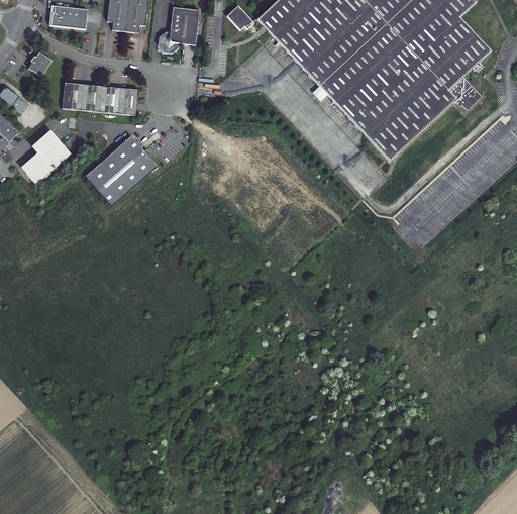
[(111,0),(108,20),(114,21),(114,29),(139,32),(140,24),(146,25),(149,0),(111,0)]
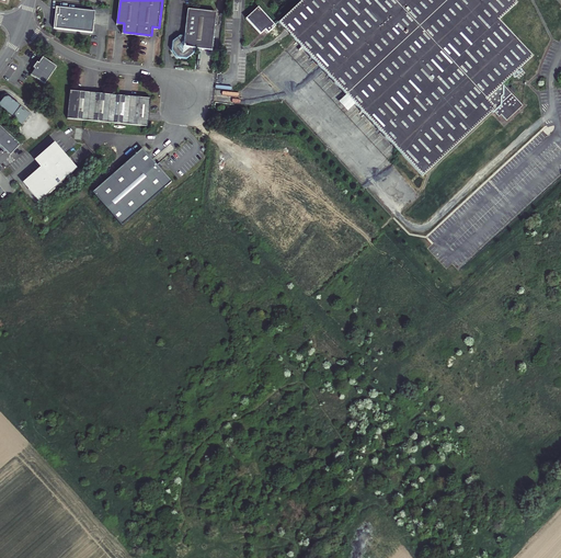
[(298,0),(281,16),(298,38),(346,90),(356,100),(405,154),(423,171),(493,105),(494,107),(499,104),(511,88),(502,79),(531,52),(497,16),(514,0),(298,0)]
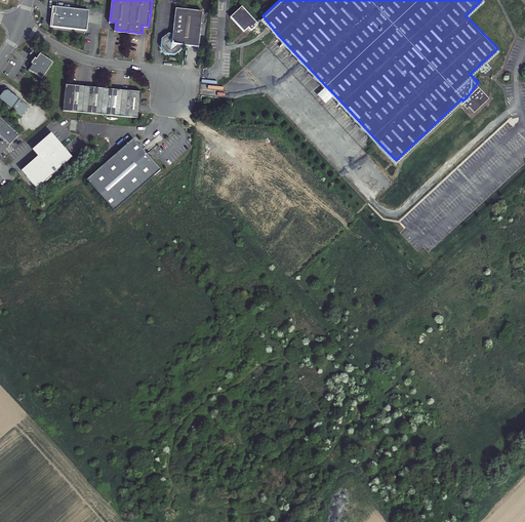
[(264,29),(268,25),(277,34),(279,36),(263,15),(261,16),(266,22),(261,26),(254,26),(253,24),(256,21),(241,3),(230,13),(243,28),(248,24),(252,28),(264,29)]
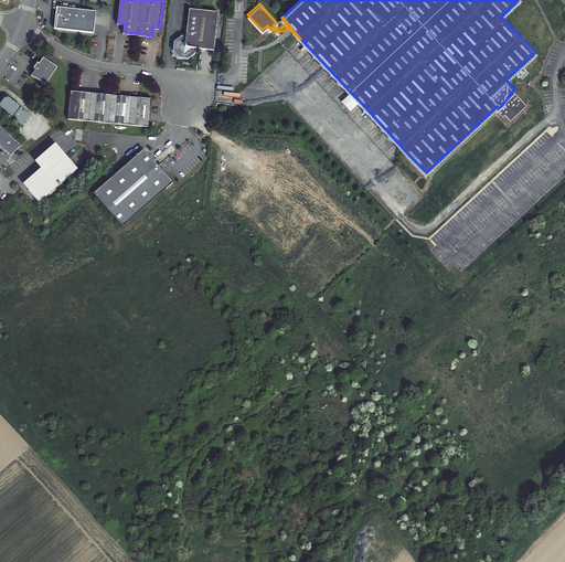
[(61,13),(60,13),(57,27),(95,31),(98,10),(62,6),(61,13)]
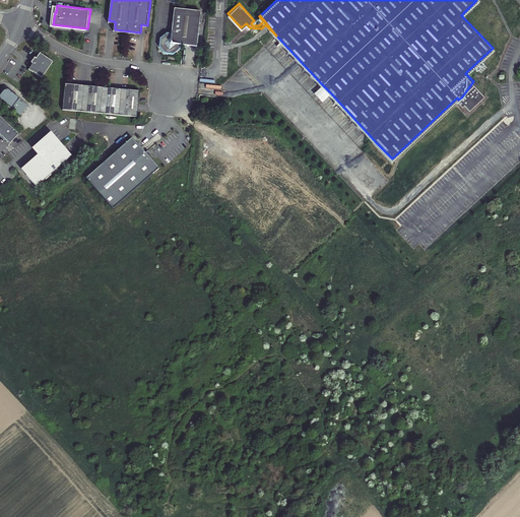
[(197,45),(201,9),(189,8),(175,6),(172,31),(170,31),(163,37),(161,45),(167,52),(175,53),(181,48),(182,44),(197,45)]
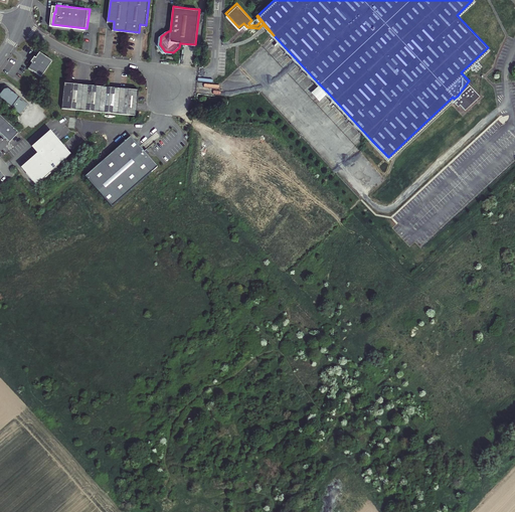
[(52,58),(39,50),(36,55),(35,54),(31,59),(33,60),(29,65),(42,74),(52,58)]
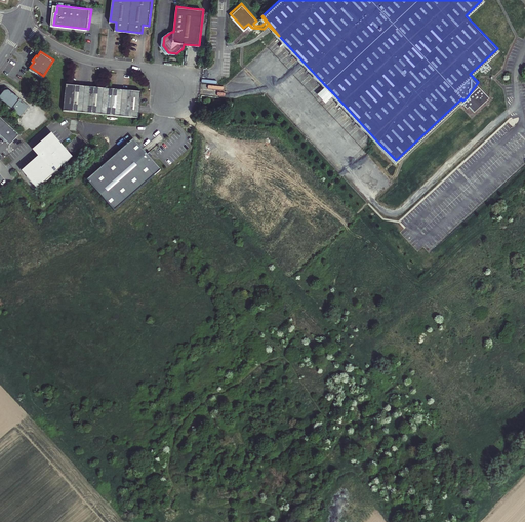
[(488,93),(478,82),(467,97),(475,107),(488,93)]
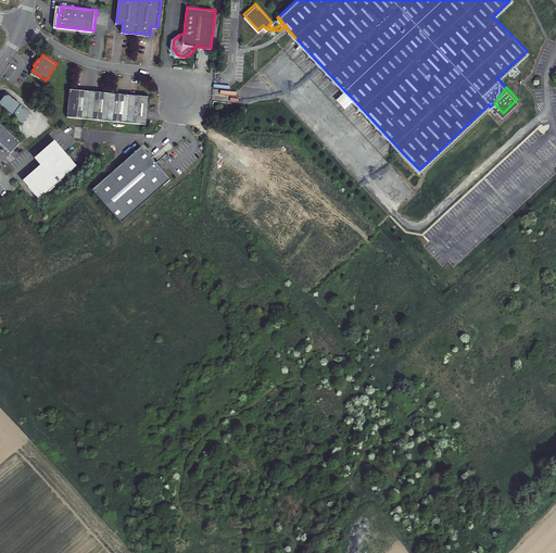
[(66,115),(87,117),(89,90),(83,89),(70,88),(66,115)]
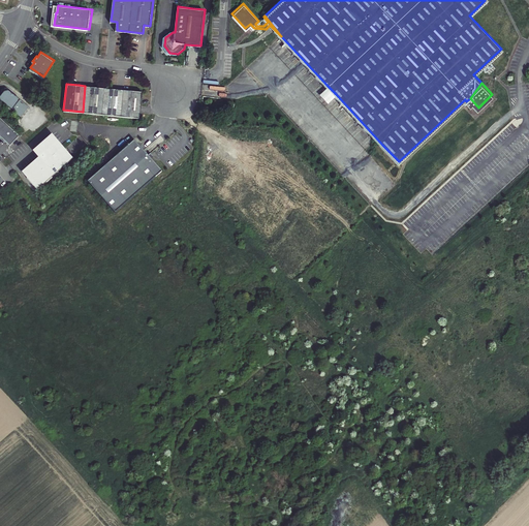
[(327,85),(323,88),(331,98),(336,94),(327,85)]
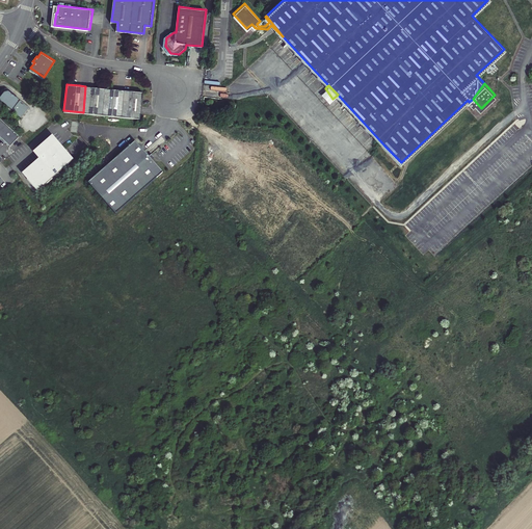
[(142,91),(91,86),(85,86),(83,112),(140,117),(142,91)]
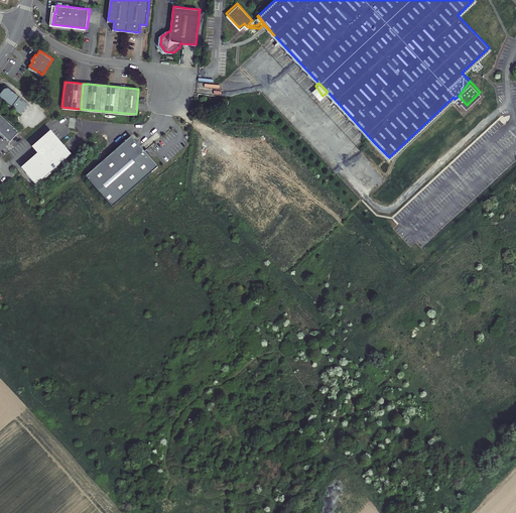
[(28,103),(6,85),(0,93),(0,96),(7,102),(8,108),(10,109),(14,107),(16,110),(17,110),(20,113),(28,103)]
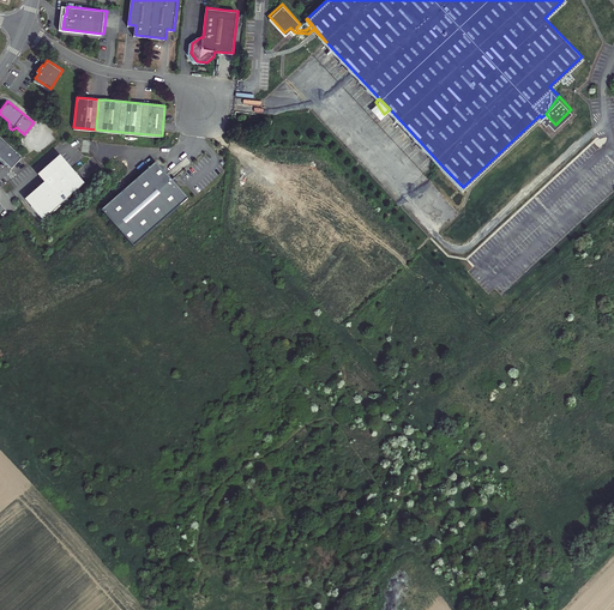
[(384,114),(375,102),(372,106),(381,116),(384,114)]
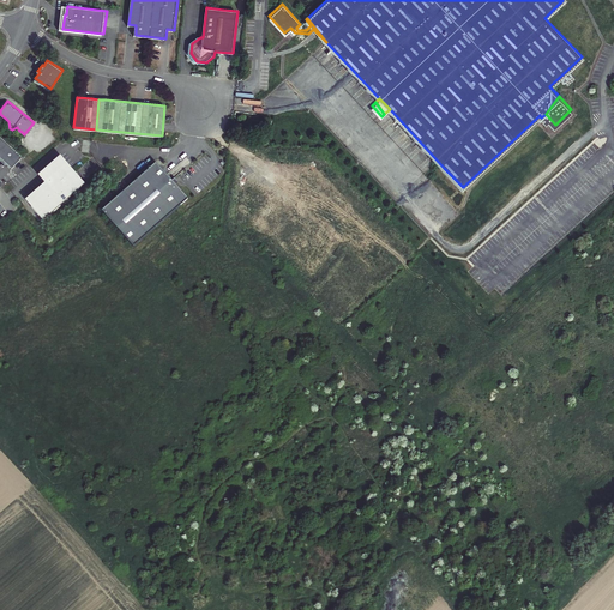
[(554,126),(555,125),(546,114),(541,118),(546,122),(548,120),(554,126)]
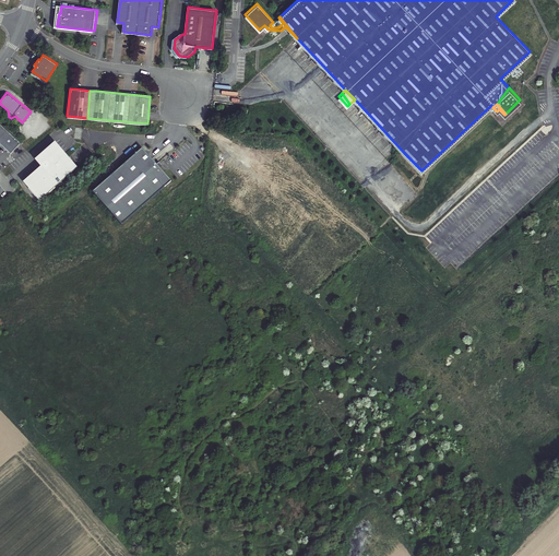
[(20,142),(12,134),(0,123),(0,142),(11,153),(20,142)]
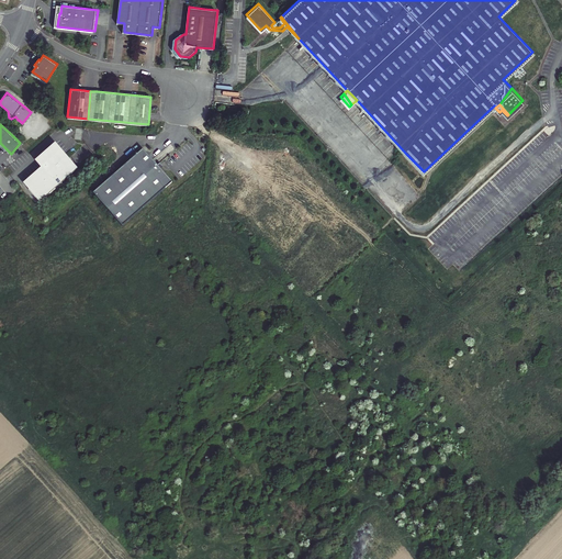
[(79,165),(57,140),(38,156),(44,164),(33,174),(26,179),(42,197),(79,165)]
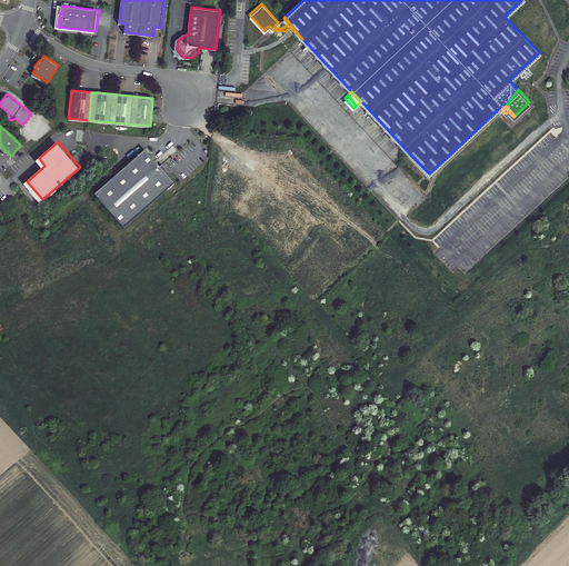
[(145,149),(93,192),(122,226),(173,182),(162,170),(165,167),(161,162),(159,166),(145,149)]
